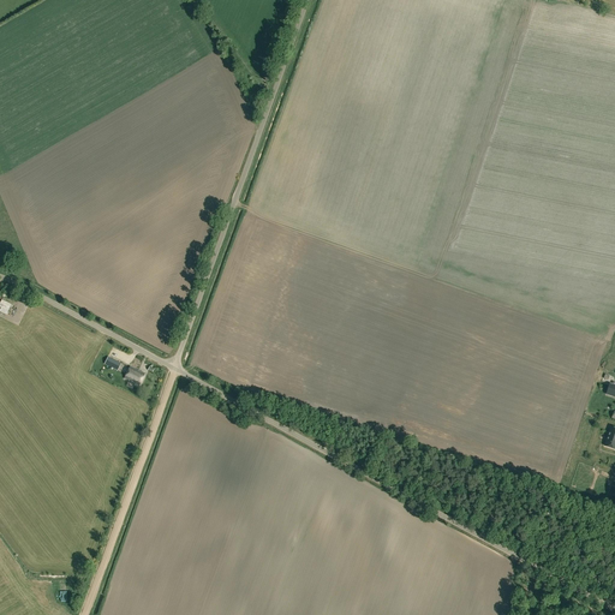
[(0,304),(0,305),(1,306),(0,310),(9,314),(12,304),(3,299),(0,304)]
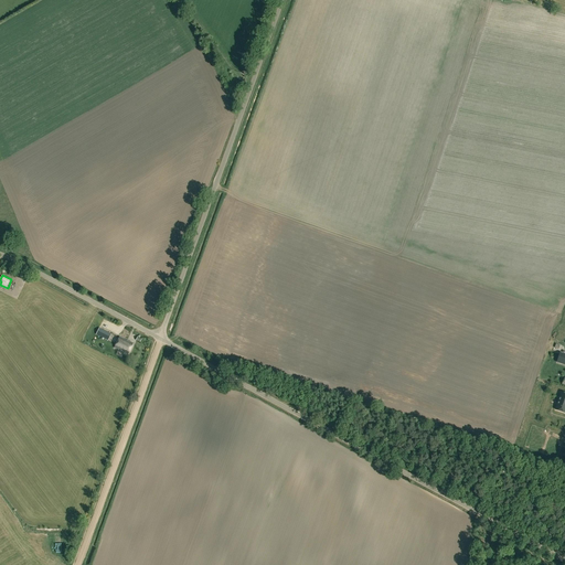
[(83,322),(89,324),(94,313),(87,310),(83,322)]
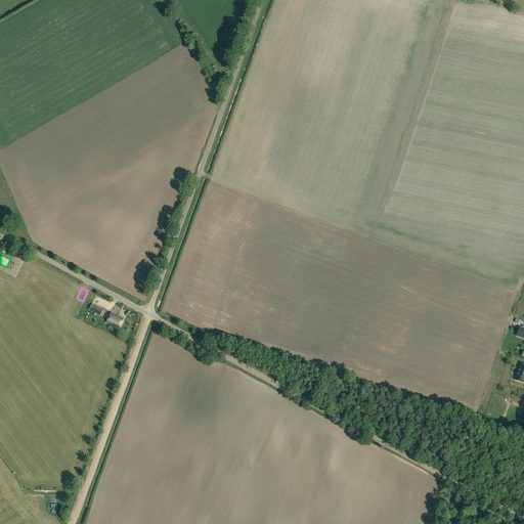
[(95,296),(92,301),(99,305),(102,301),(95,296)]
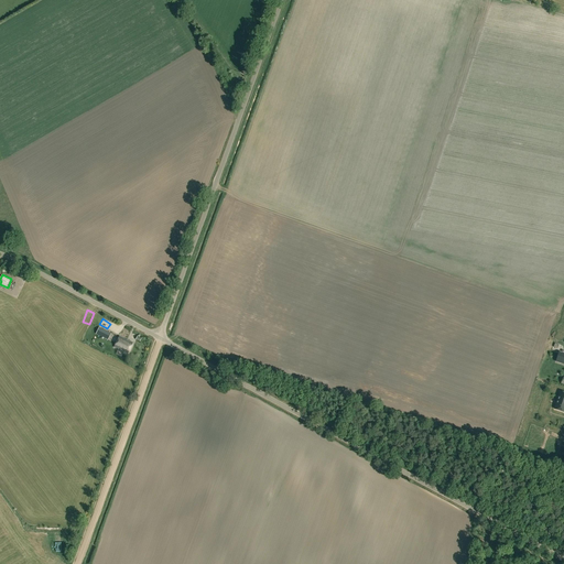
[(99,328),(96,334),(99,336),(108,339),(111,334),(99,328)]
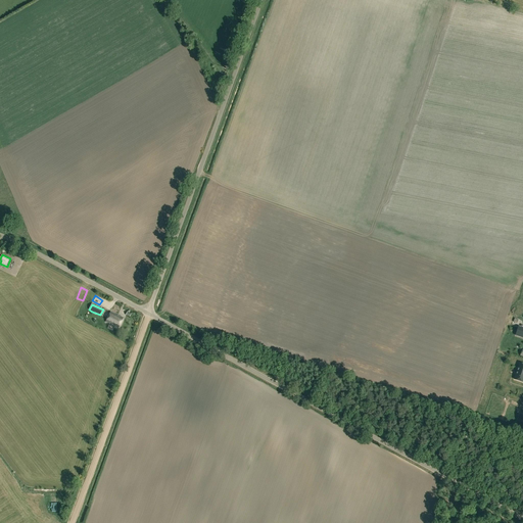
[(123,318),(110,312),(105,322),(119,328),(123,318)]
